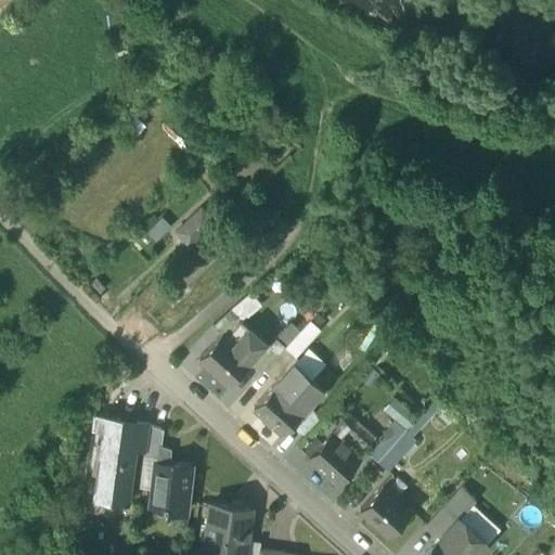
[(202,206),(176,230),(189,244),(215,221),(202,206)]
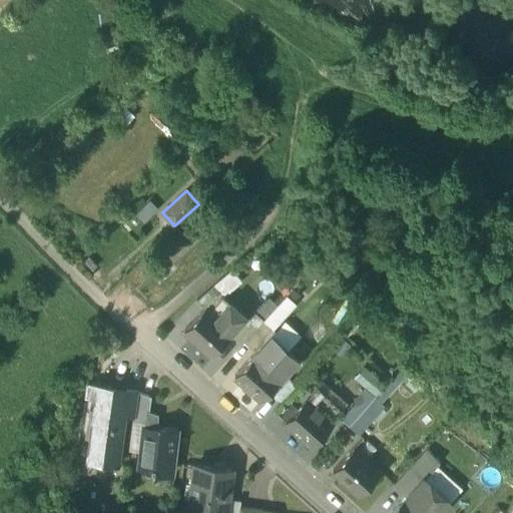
[(229,222),(221,213),(207,224),(215,234),(229,222)]
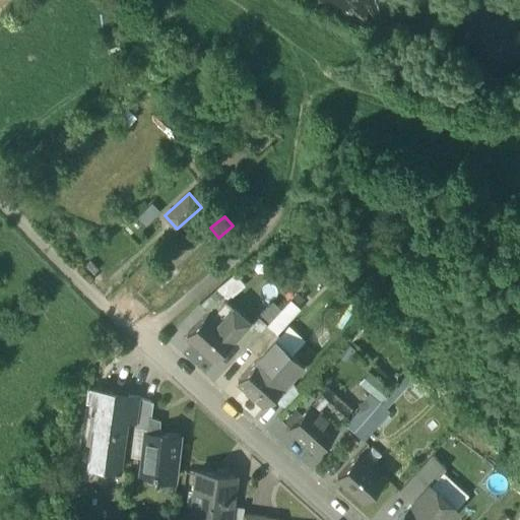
[(235,273),(199,303),(207,311),(208,310),(212,314),(226,301),(244,284),(235,273)]
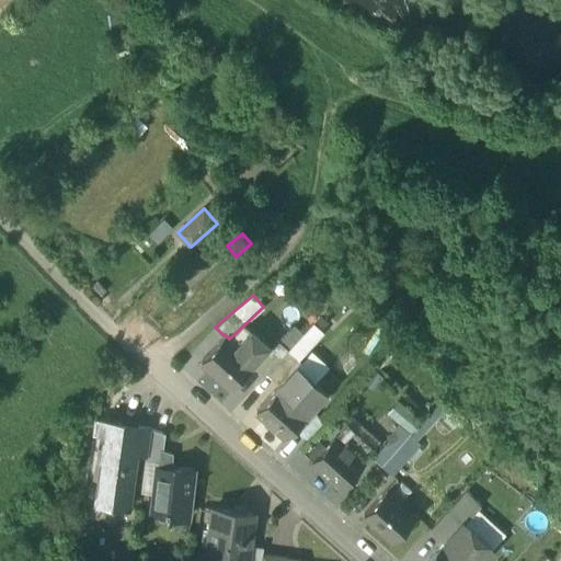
[(300,354),(324,327),(316,319),(305,332),(295,324),(283,339),(300,354)]
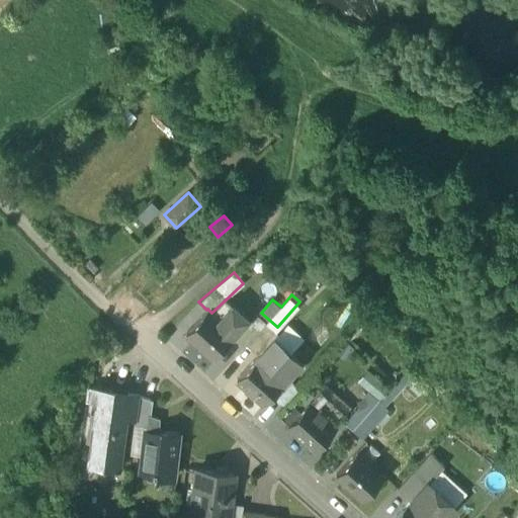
[(226,299),(211,313),(235,334),(248,319),(226,299)]
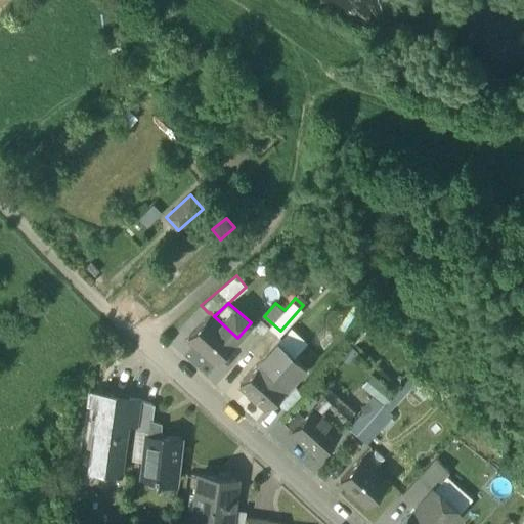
[(209,313),(188,337),(216,361),(237,338),(214,316),(210,312),(209,313)]
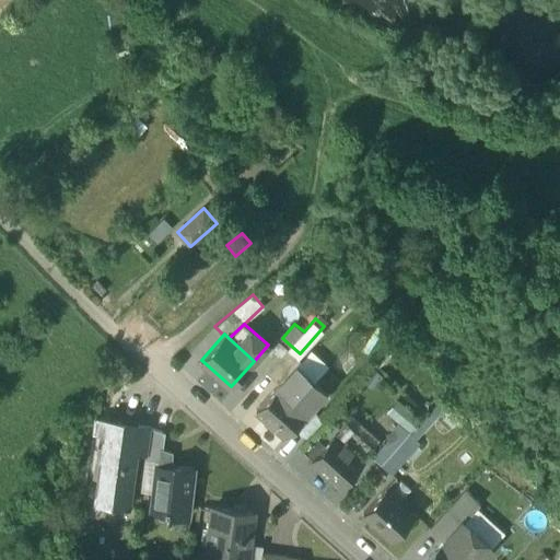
[(272,349),(268,345),(254,361),(266,372),(288,349),(279,341),(272,349)]
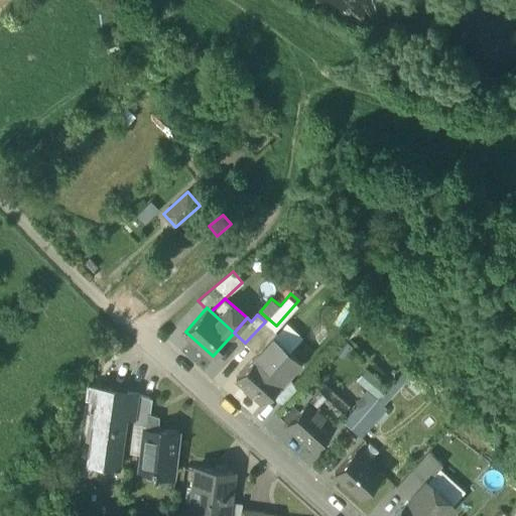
[(265,321),(245,343),(258,354),(274,337),(276,338),(279,334),(265,321)]
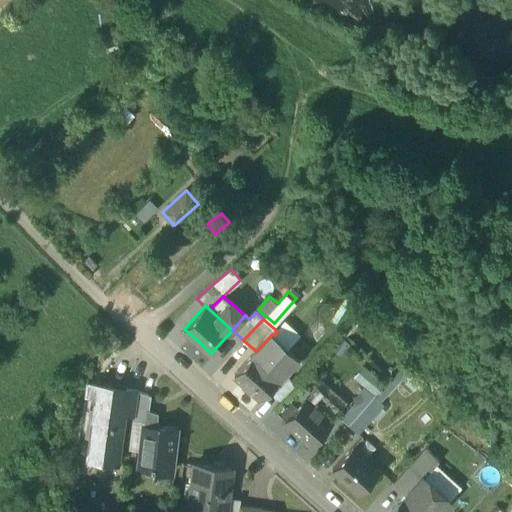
[(274,335),(272,334),(256,351),(284,375),(299,358),(274,335)]
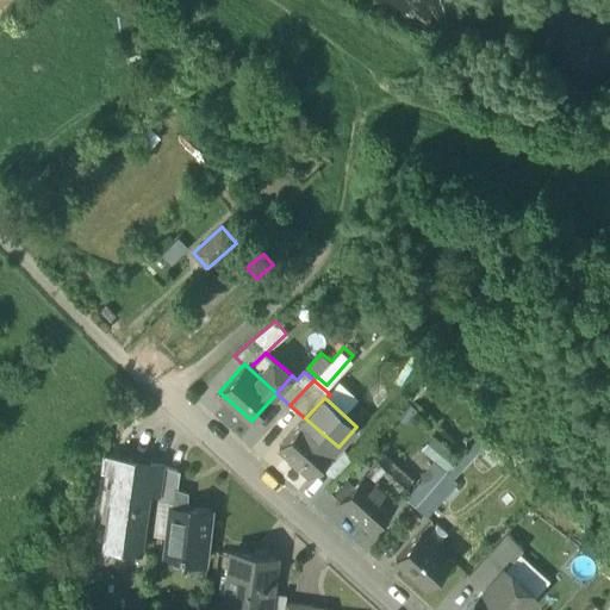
[(338,447),(305,418),(279,446),(312,475),(338,447)]
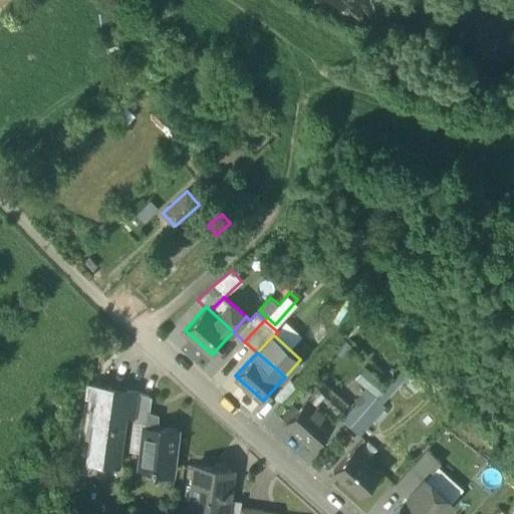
[(366,364),(355,376),(369,389),(344,419),(362,435),(388,406),(384,404),(411,372),(403,365),(388,382),(366,364)]
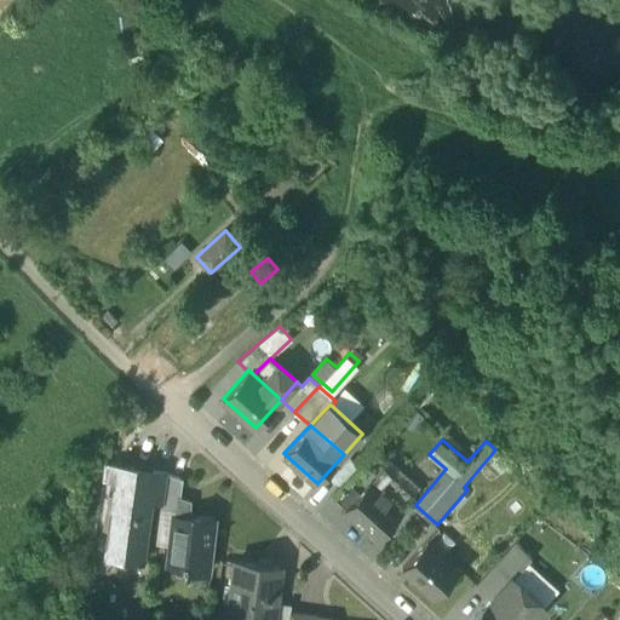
[(369,481),(402,510),(415,495),(383,466),(369,481)]
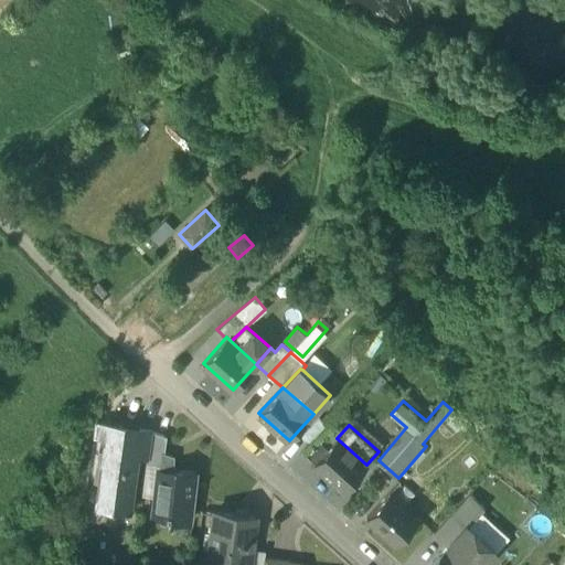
[(138,430),(108,426),(106,443),(100,441),(97,462),(103,462),(97,507),(128,511),(136,455),(139,430),(138,430)]
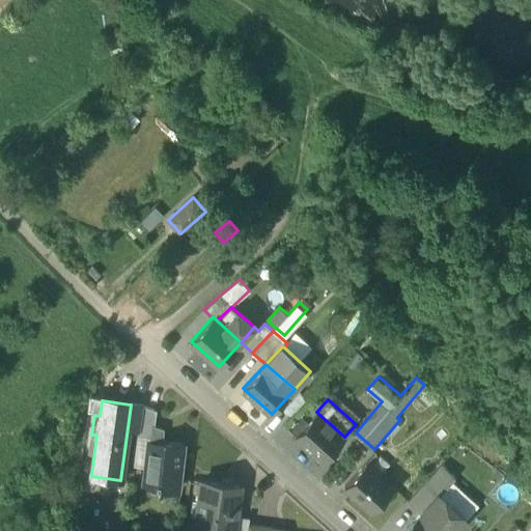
[(142,403),(130,402),(130,404),(131,404),(128,427),(138,429),(142,403)]
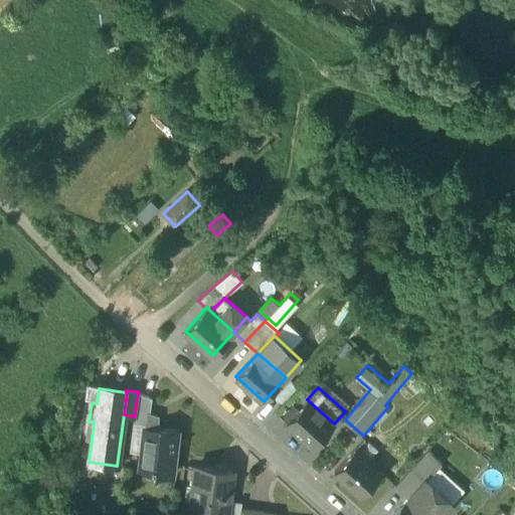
[(150,396),(138,391),(134,416),(134,420),(147,421),(150,396)]
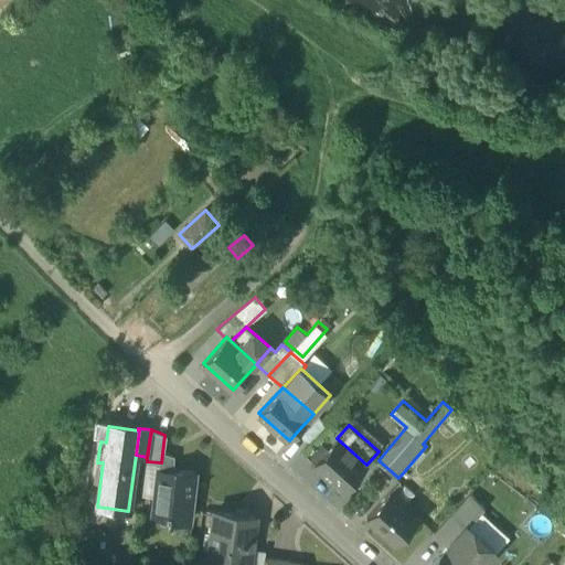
[(366,465),(337,438),(312,464),(342,491),(366,465)]
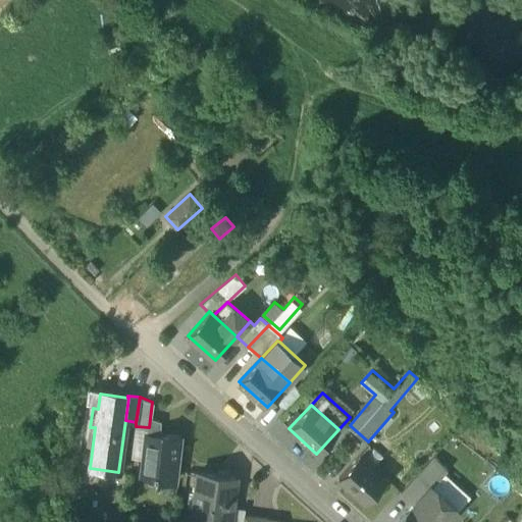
[(178,433),(160,431),(160,433),(146,431),(141,474),(154,476),(154,478),(172,480),(178,433)]
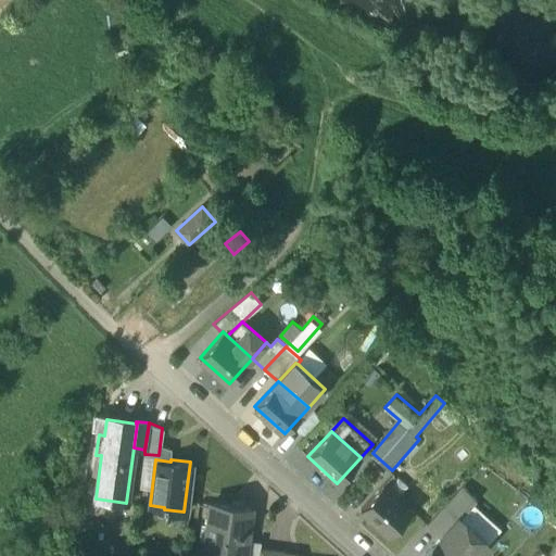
[(412,510),(383,484),(361,509),(389,535),(412,510)]
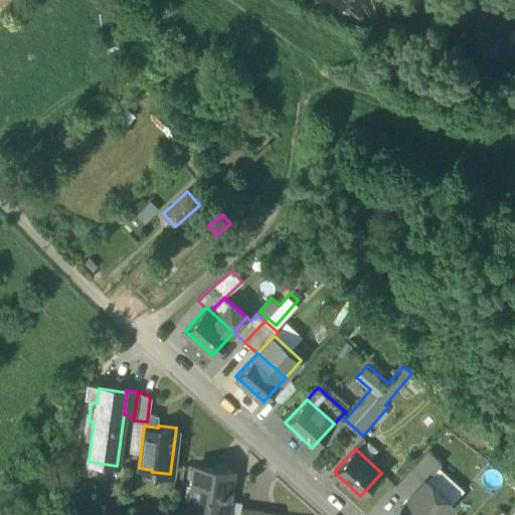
[(427,451),(395,486),(408,498),(408,497),(425,479),(426,480),(437,468),(442,463),(427,451)]
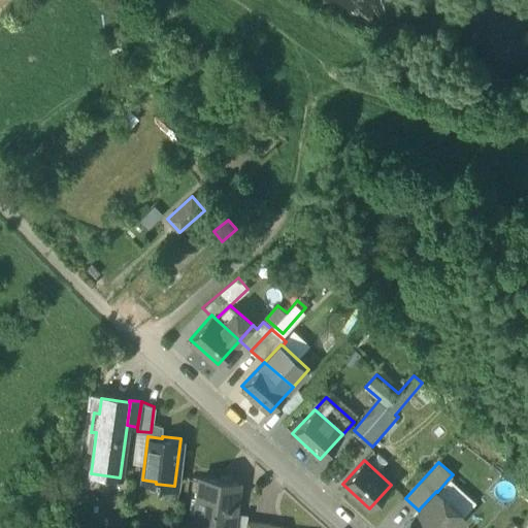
[(238,483),(200,476),(192,527),(231,527),(234,512),(238,483)]
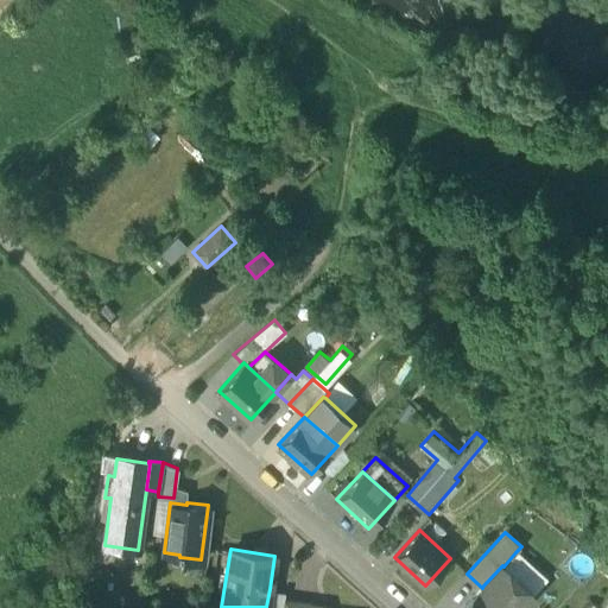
[(546,580),(515,552),(504,567),(533,594),(546,580)]
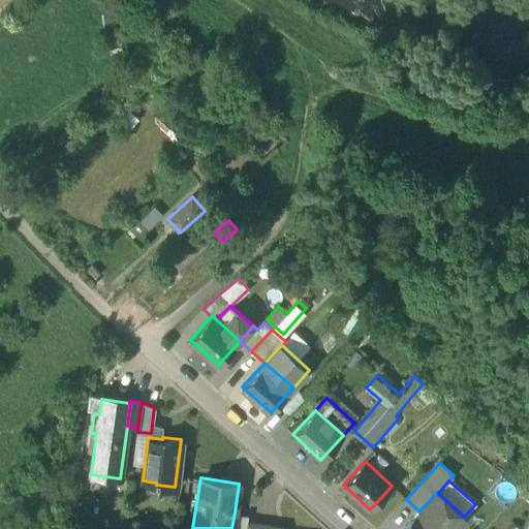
[(438,493),(437,492),(419,510),(439,528),(453,528),(464,517),(438,493)]
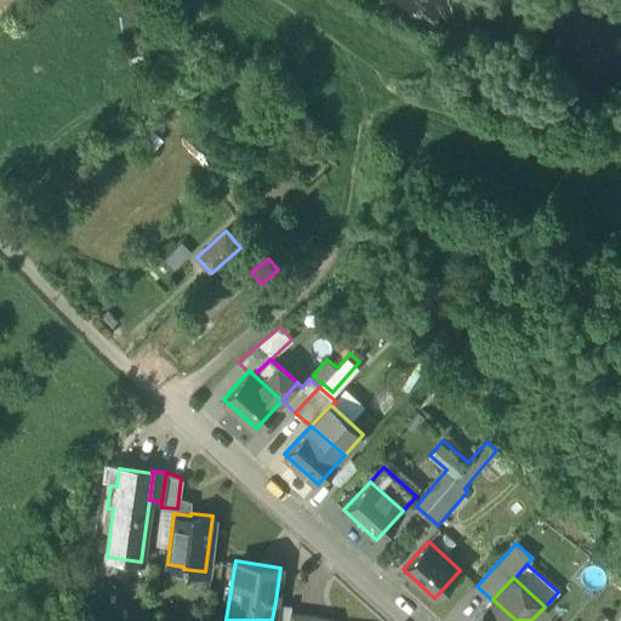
[(493,600),(472,620),(516,620),(493,599),(493,600)]
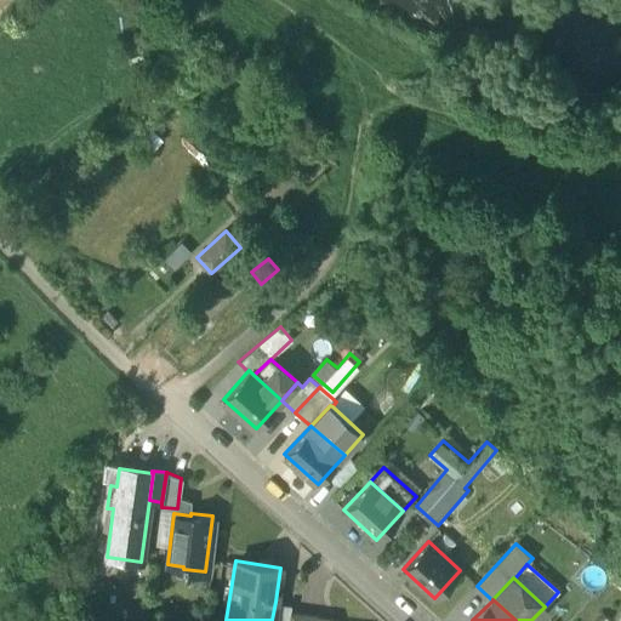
[(288,620),(291,604),(275,602),(272,620),(288,620)]
